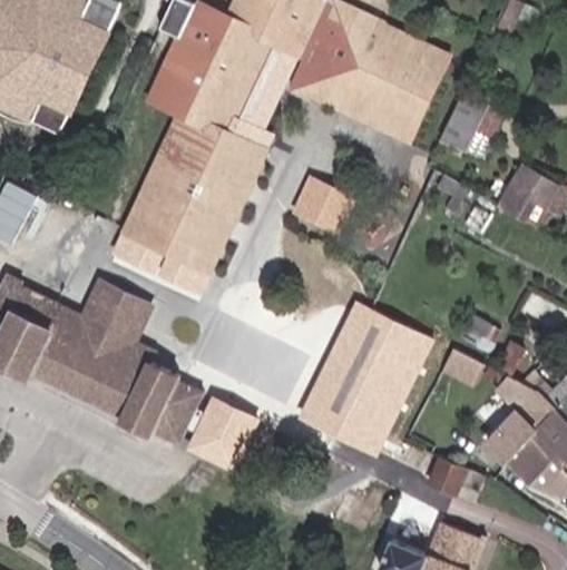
[(57,149),(117,19),(89,7),(89,8),(71,0),(0,0),(0,131),(3,134),(8,126),(30,136),(57,149)]
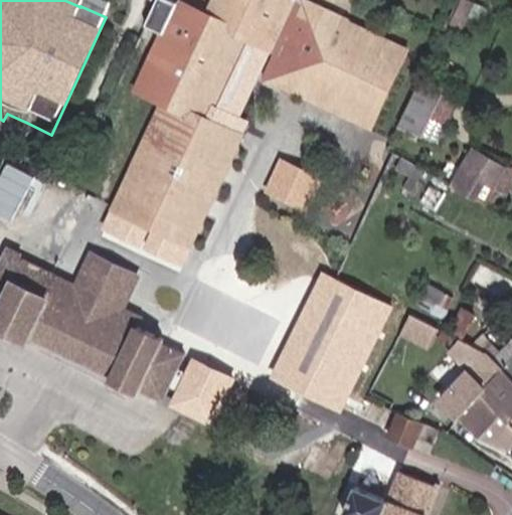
[(109,10),(88,0),(82,0),(80,6),(106,17),(109,10)]
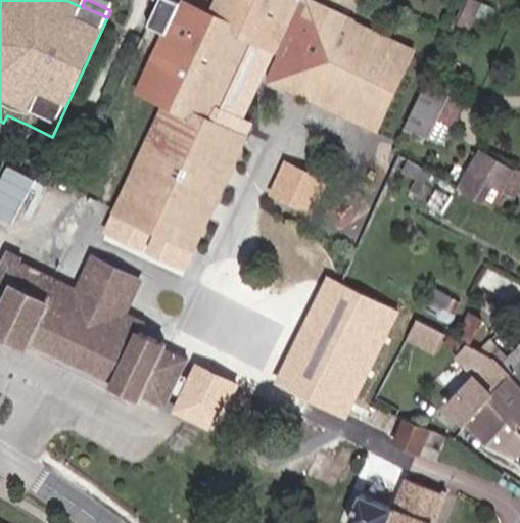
[(217,0),(206,25),(164,8),(152,35),(166,40),(141,95),(167,108),(126,197),(152,211),(238,40),(246,43),(267,53),(269,50),(293,0),(291,0),(217,0)]
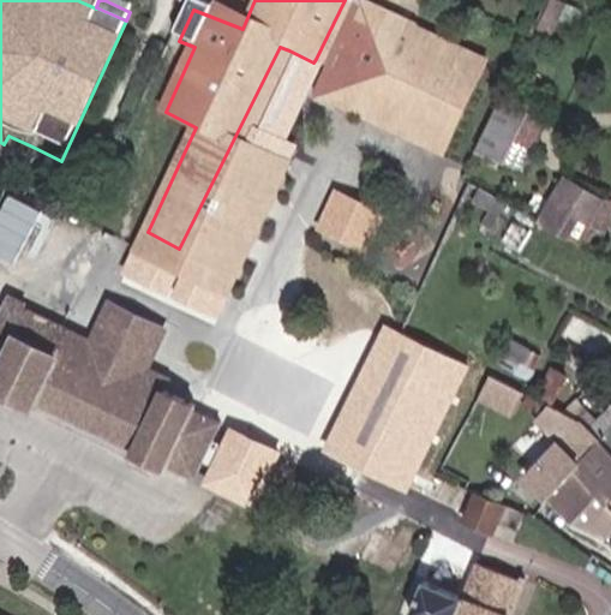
[(336,51),(358,6),(345,0),(316,59),(330,65),(336,51)]
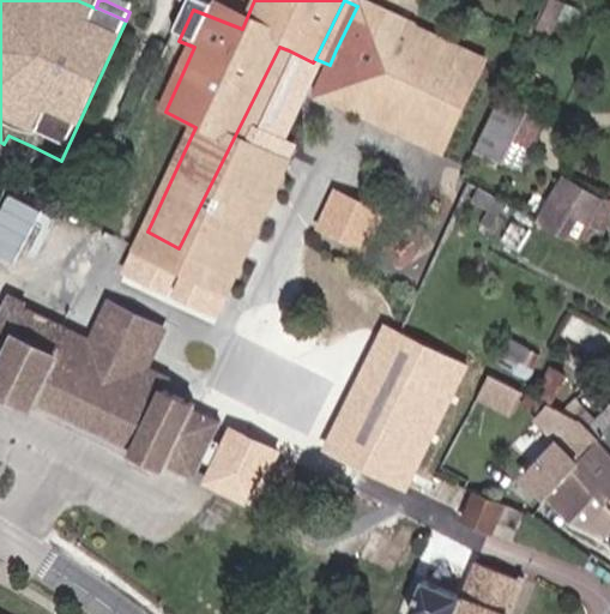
[(171,36),(179,41),(193,10),(186,6),(171,36)]
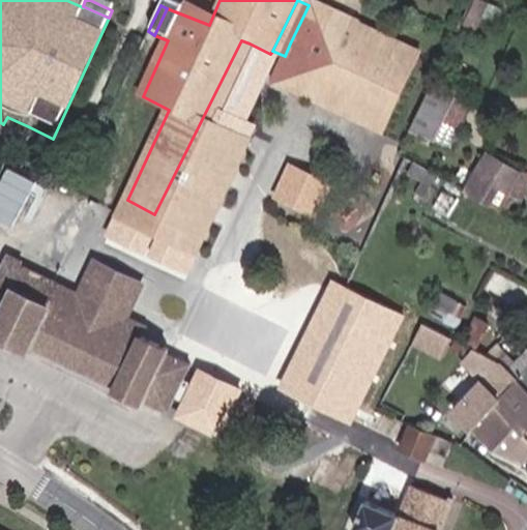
[(317,74),(344,85),(368,38),(354,32),(356,27),(309,5),(290,43),(323,59),(317,74)]
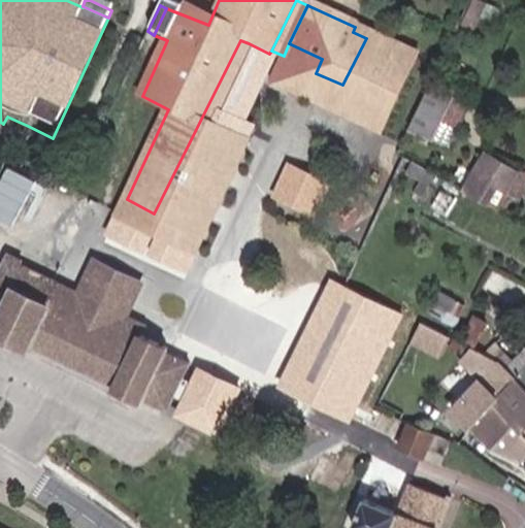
[(400,52),(366,38),(342,85),(328,116),(363,133),(400,52)]
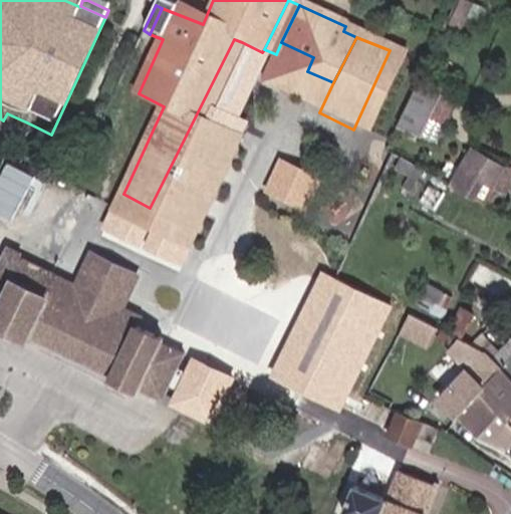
[(150,208),(193,231),(233,139),(206,124),(242,42),(234,39),(150,208)]
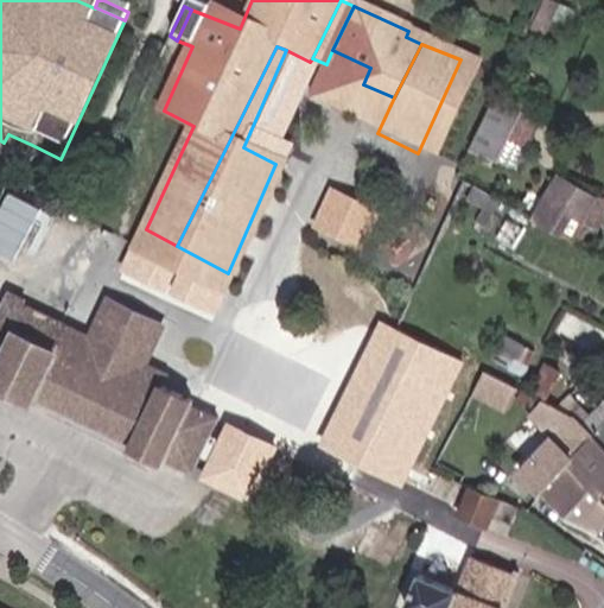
[(347,120),(363,84),(370,68),(332,50),(326,64),(306,107),(344,126),(347,120)]
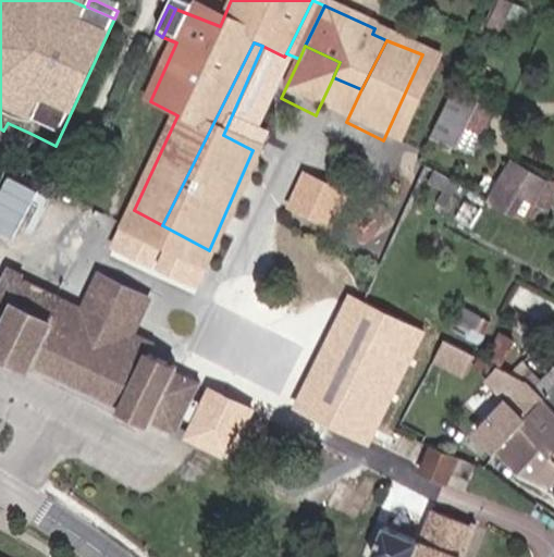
[(422,54),(383,140),(392,145),(432,59),(422,54)]
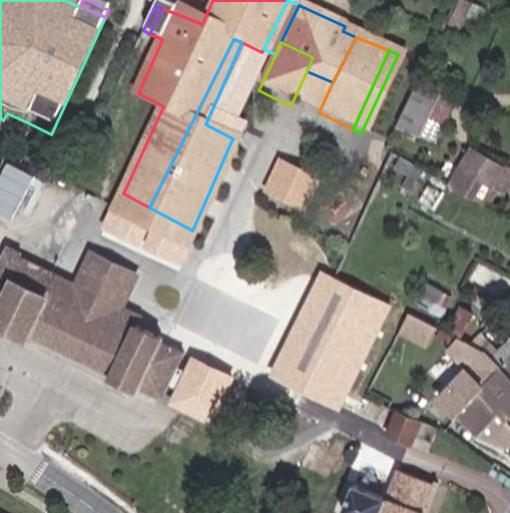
[(293,101),(319,112),(333,82),(307,71),(293,101)]
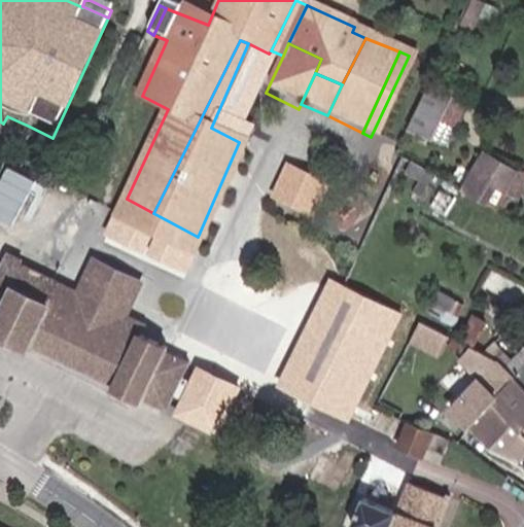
[(430,140),(452,95),(428,84),(407,131),(430,140)]
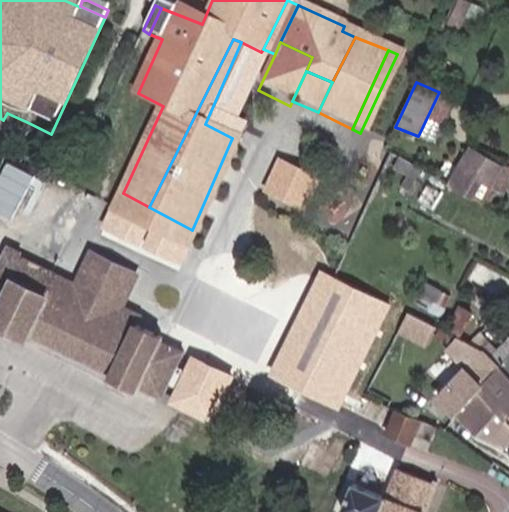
[(51,134),(27,122),(24,130),(48,141),(51,134)]
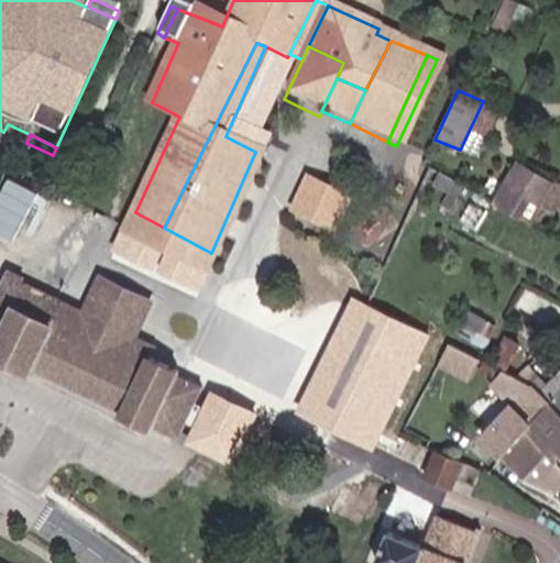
[(346,191),(302,172),(284,210),(328,230),(346,191)]
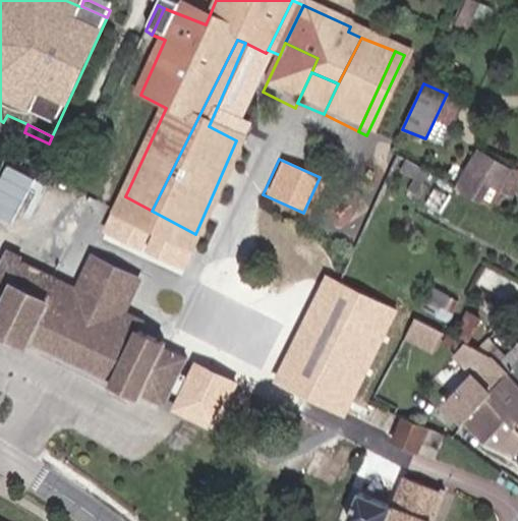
[(491,209),(508,171),(479,159),(464,193),(491,209)]
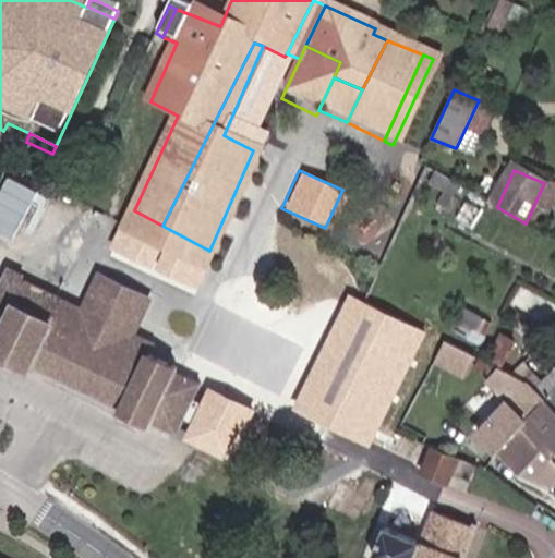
[(0,229),(16,238),(39,189),(8,173),(0,190),(0,229)]
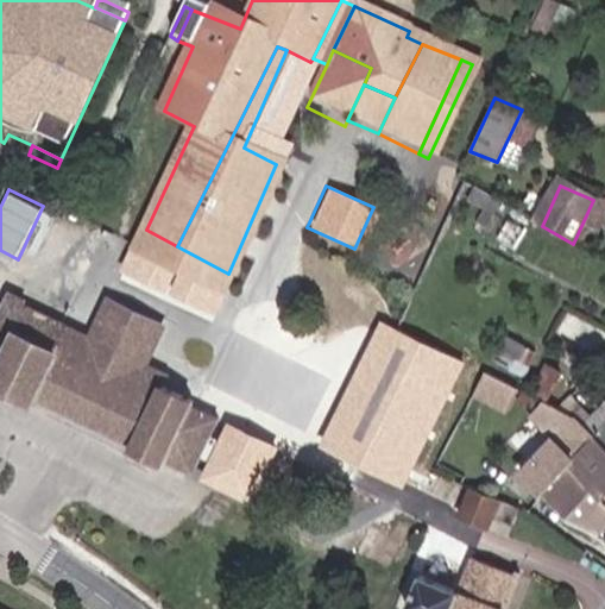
[(177,246),(146,230),(134,252),(220,293),(228,274),(177,246)]
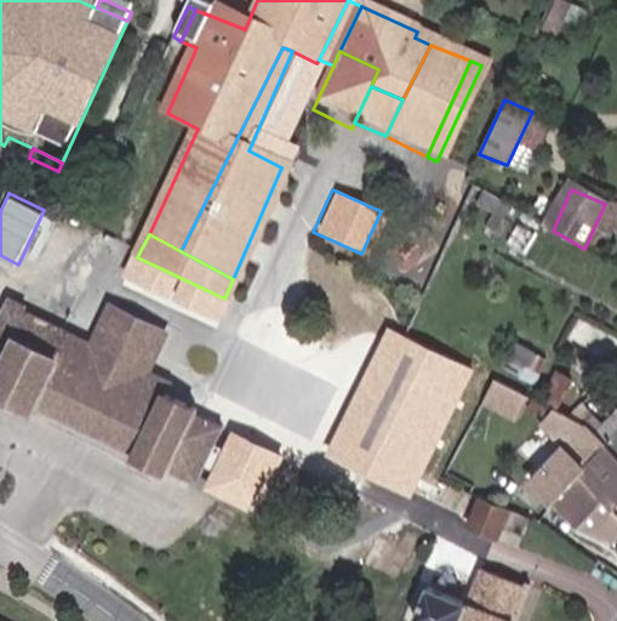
[(0,402),(29,414),(34,408),(92,436),(133,455),(130,462),(161,476),(166,469),(193,483),(221,428),(192,415),(192,410),(161,396),(154,408),(57,364),(69,341),(26,322),(29,314),(11,306),(0,325),(0,402)]
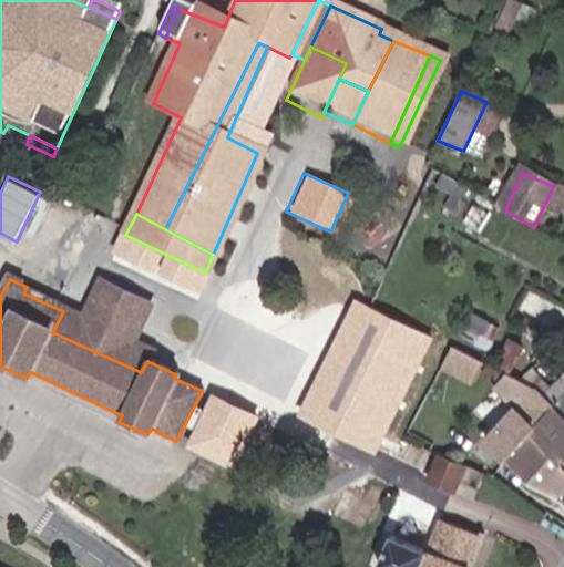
[(133,342),(151,303),(103,281),(84,320),(133,342)]
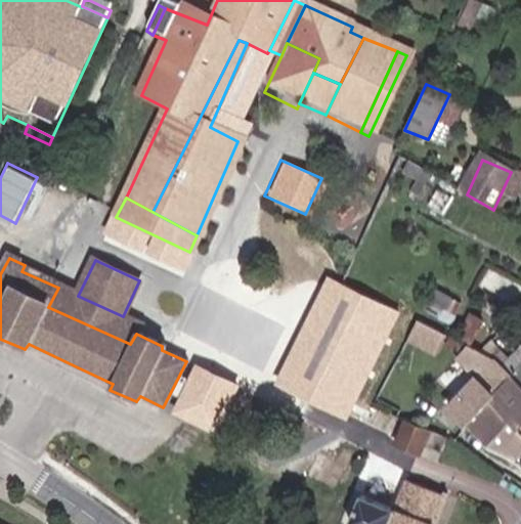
[(398,310),(320,272),(266,385),(344,423),(398,310)]
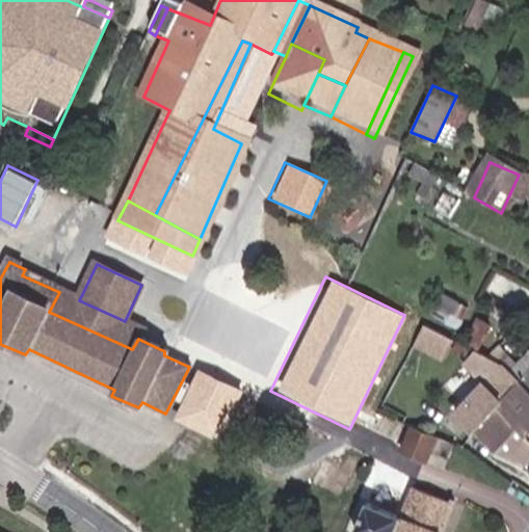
[(132,349),(138,339),(143,329),(125,321),(79,300),(59,292),(49,312),(132,349)]
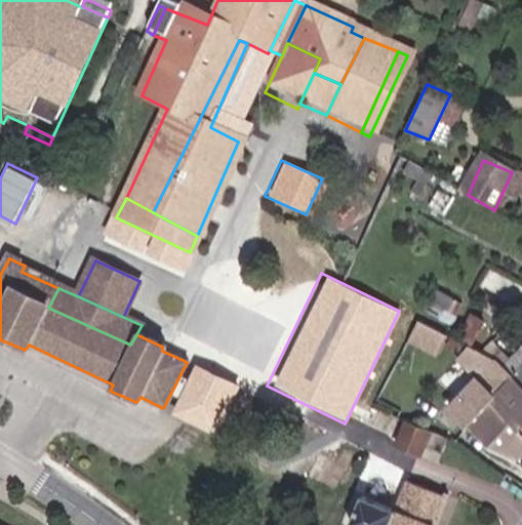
[(439,352),(448,332),(418,319),(410,338),(439,352)]
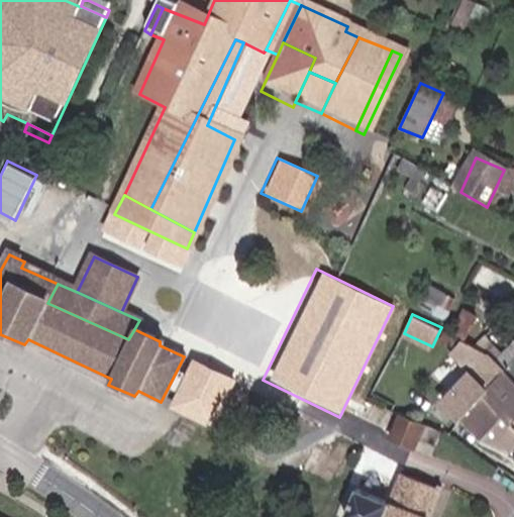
[(491,353),(510,373),(513,368),(513,359),(499,346),(491,353)]
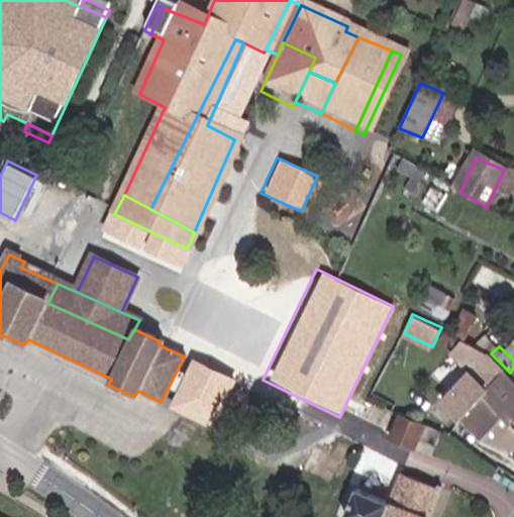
[(444,399),(461,419),(510,373),(491,353),(444,399)]
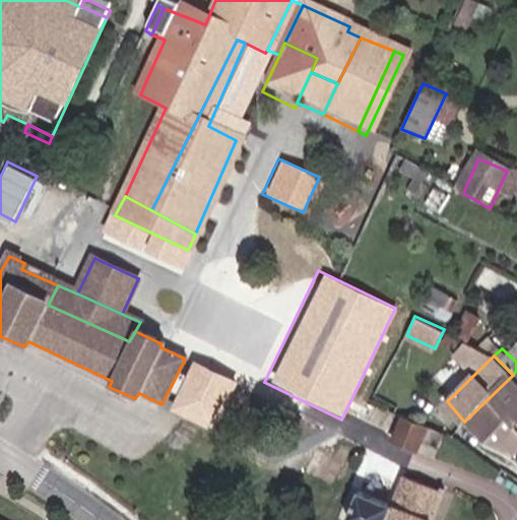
[(236,384),(190,362),(167,409),(211,432),(236,384)]
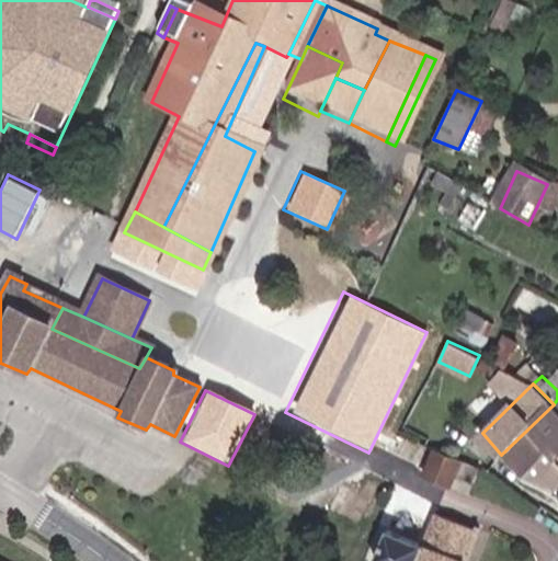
[(554,492),(557,487),(557,408),(554,404),(501,455),(523,476),(542,488),(554,492)]
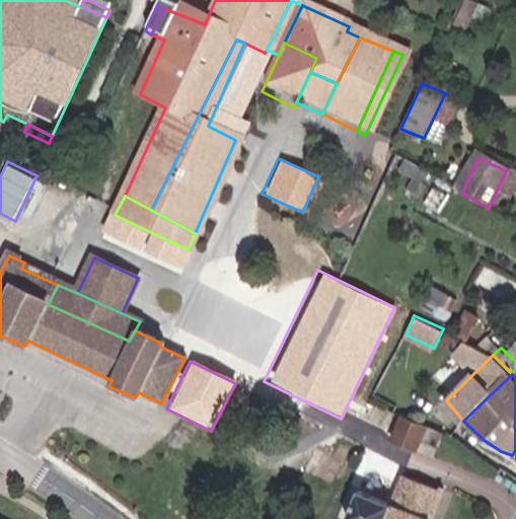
[(425,412),(430,418),(437,409),(433,404),(425,412)]
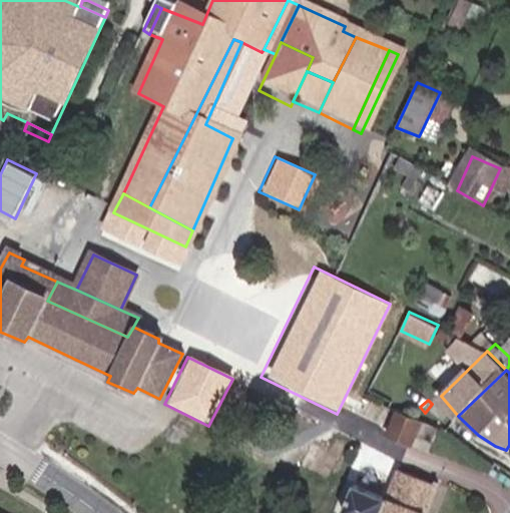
[(431,444),(439,433),(432,427),(382,407),(373,428),(411,444),(415,437),(431,444)]
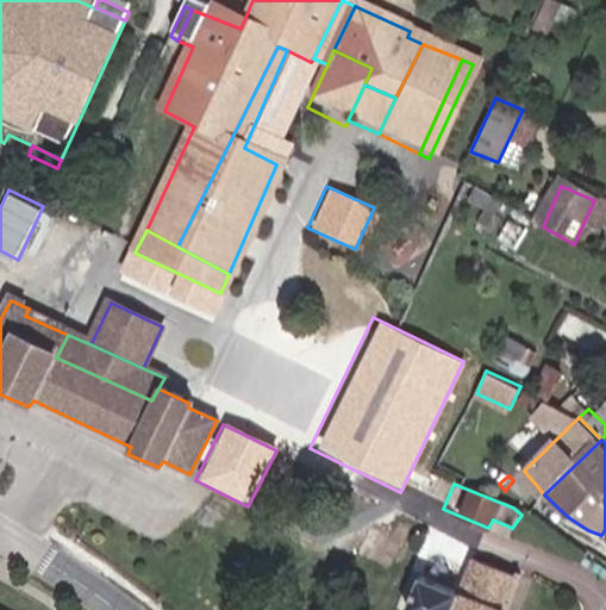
[(503,609),(516,578),(473,561),(458,595),(418,578),(405,609),(503,609)]
